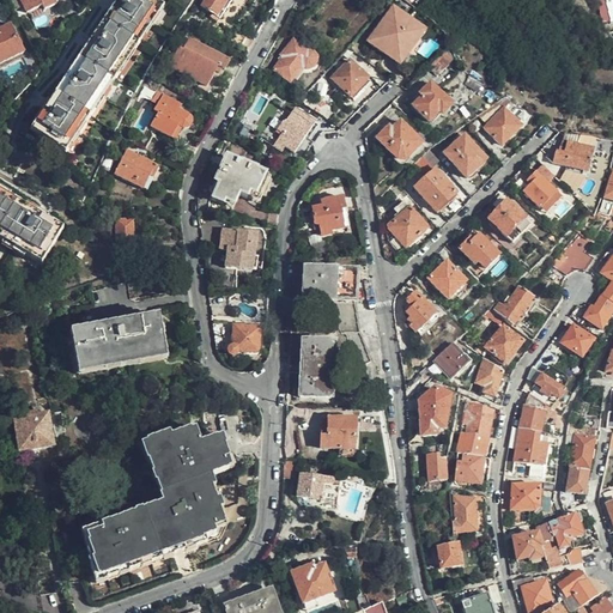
[(52,12),(46,2),(44,0),(14,0),(11,2),(19,17),(24,24),(36,16),(38,20),(52,12)]
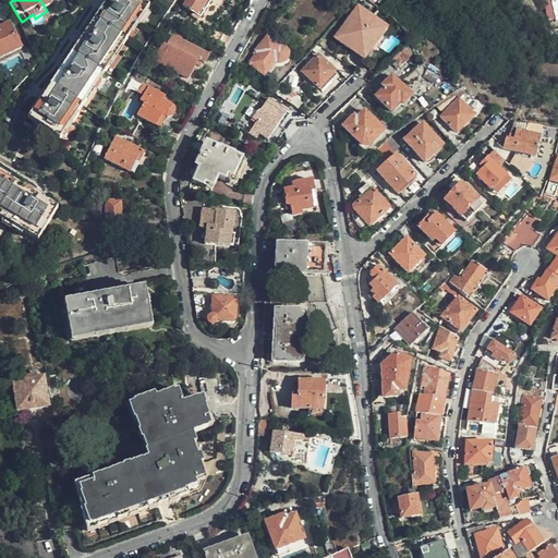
[(58,140),(92,88),(101,73),(146,5),(136,0),(104,0),(80,37),(70,51),(26,118),(58,140)]
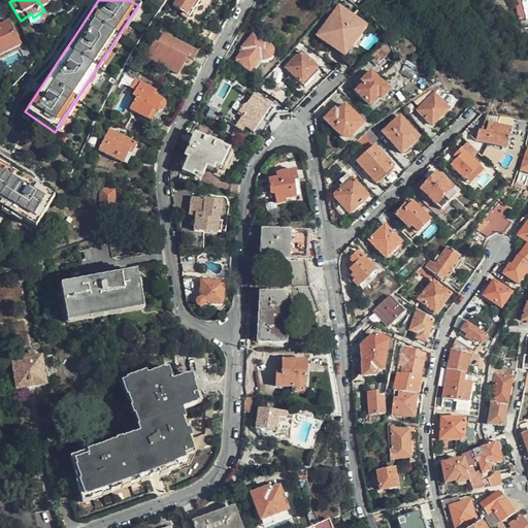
[(193,10),(198,0),(176,0),(171,7),(180,13),(183,11),(189,15),(193,10)]
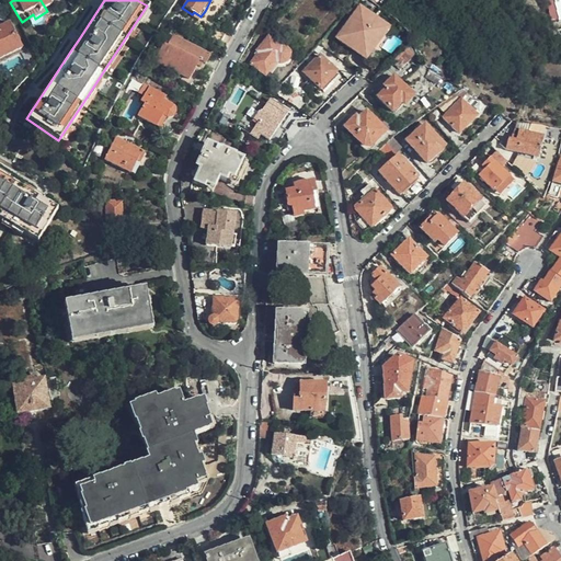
[(373,48),(386,29),(358,10),(338,41),(350,49),(365,60),(373,48)]
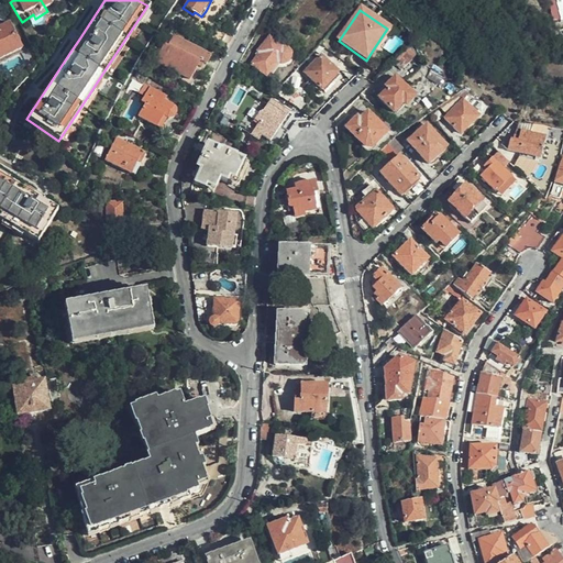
[(225,30),(232,18),(224,14),(218,25),(225,30)]
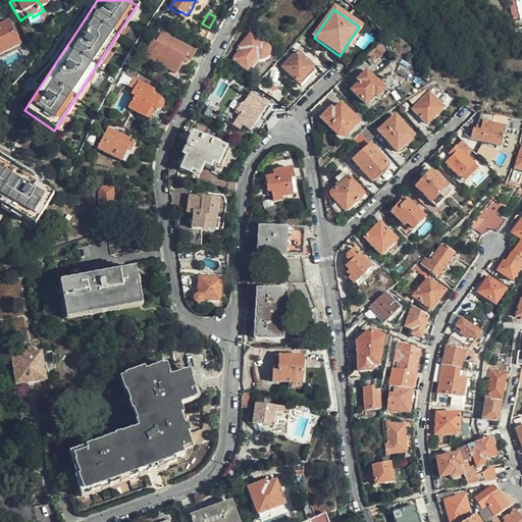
[(17,53),(11,41),(7,31),(0,34),(0,65),(8,62),(7,59),(17,53)]
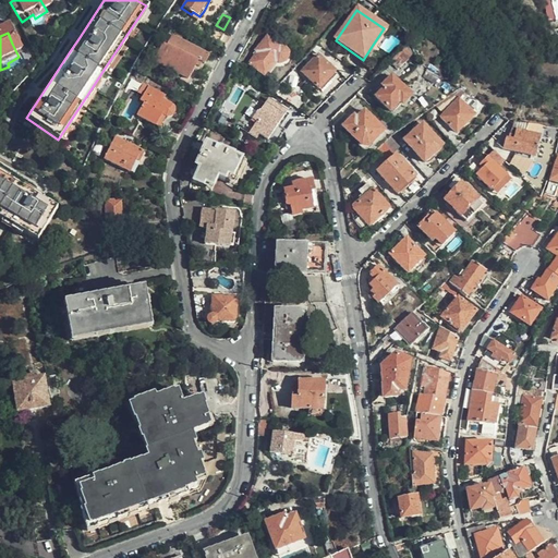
[(208,55),(203,52),(171,35),(167,44),(164,43),(159,48),(152,63),(176,76),(178,74),(193,82),(197,74),(208,55)]
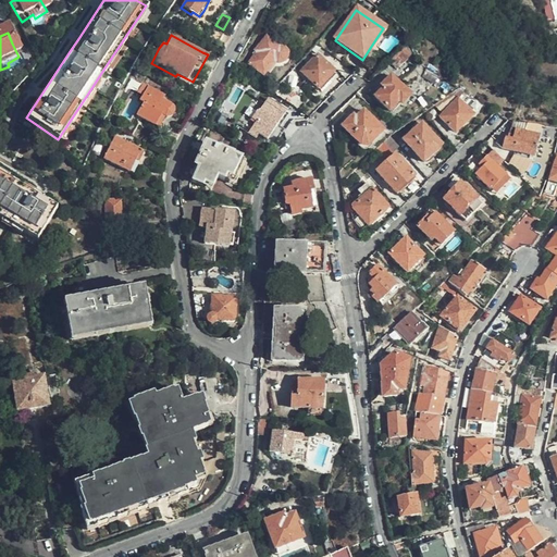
[(289,57),(289,54),(289,52),(287,49),(285,47),(283,46),(279,46),(268,37),(257,50),(258,52),(249,63),(262,74),(273,61),(276,63),(279,64),(281,64),(286,62),(288,59),(289,57)]
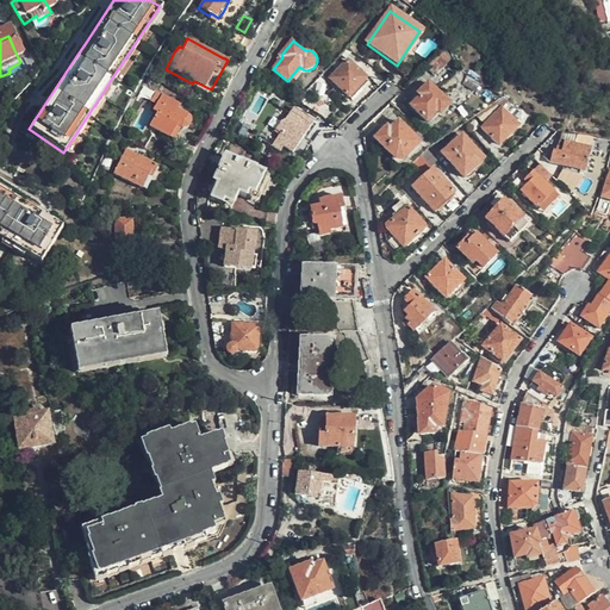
[(439,70),(452,58),(446,53),(433,64),(439,70)]
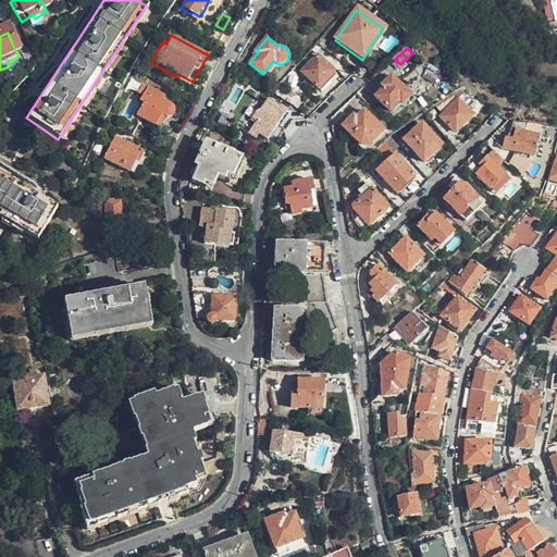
[(318,87),(334,71),(317,56),(301,72),(318,87)]
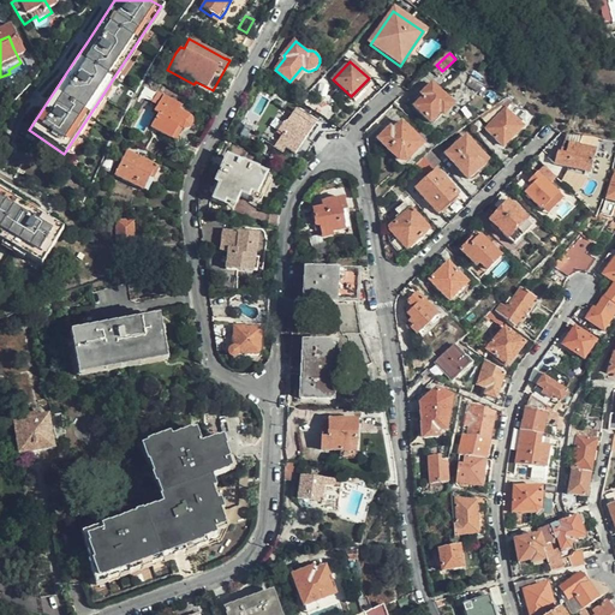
[(459,99),(455,95),(439,77),(433,83),(422,94),(424,96),(421,100),(436,115),(446,106),(449,109),(459,99)]
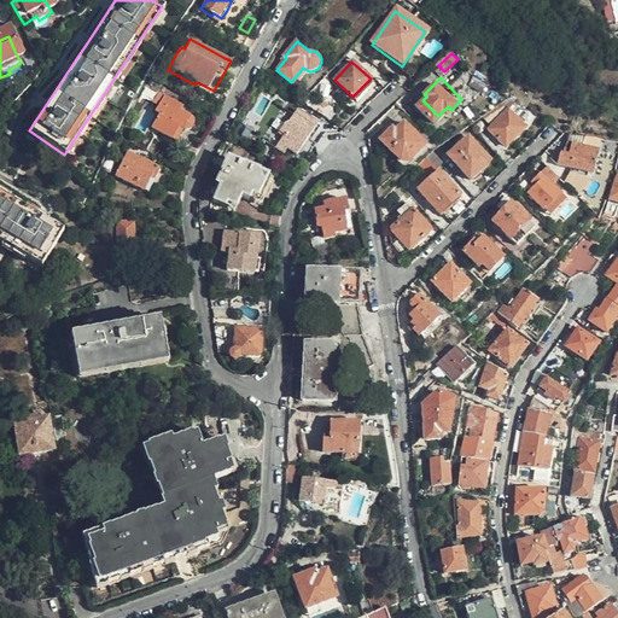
[(179,111),(181,106),(165,97),(164,98),(158,95),(153,101),(159,105),(156,111),(159,114),(152,127),(174,140),(181,129),(187,129),(191,127),(191,124),(191,122),(190,118),(188,116),(179,111)]
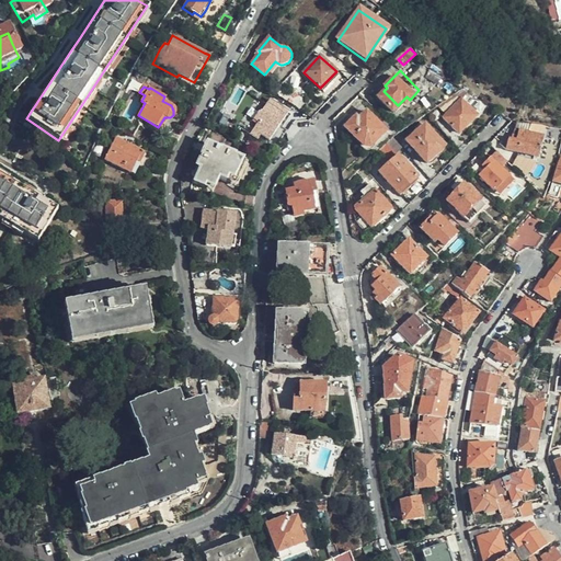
[(459,100),(466,94),(460,91),(450,98),(437,106),(445,115),(442,118),(444,121),(457,134),(461,128),(474,115),(459,100)]
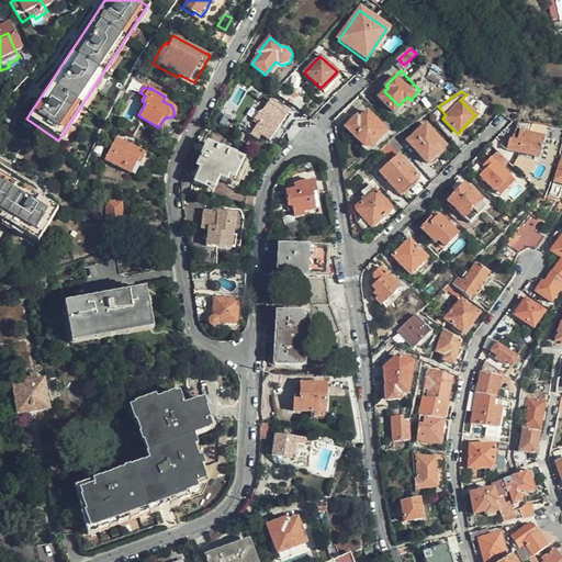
[(279,127),(289,114),(270,101),(260,113),(258,112),(253,120),(257,123),(249,135),(257,139),(260,136),(267,142),(278,144),(285,132),(279,127)]
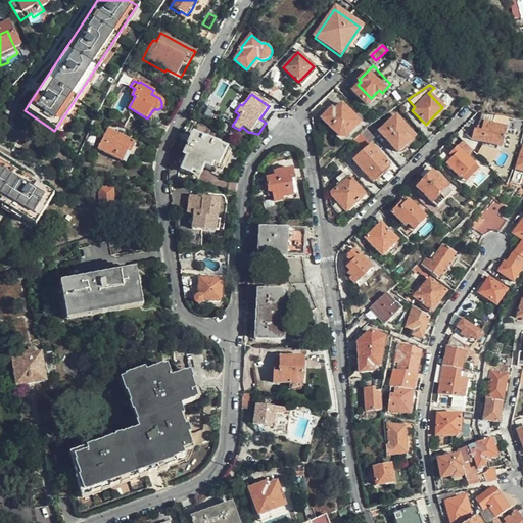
[(363,117),(353,107),(346,99),(336,108),(332,103),(324,110),(334,123),(342,131),(349,132),(362,119),(363,117)]
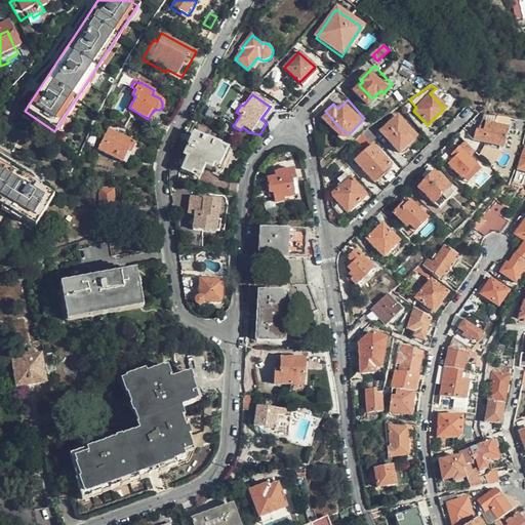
[(413,136),(396,118),(392,121),(379,133),(387,140),(398,153),(413,136)]
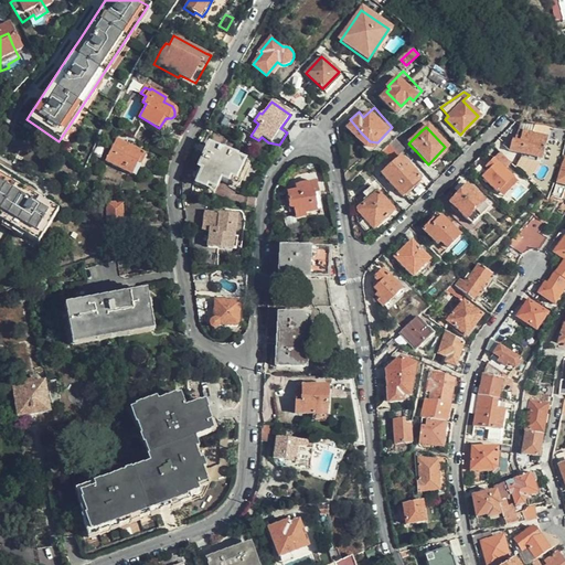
[(540,158),(544,139),(521,134),(518,142),(511,141),(508,151),(540,158)]
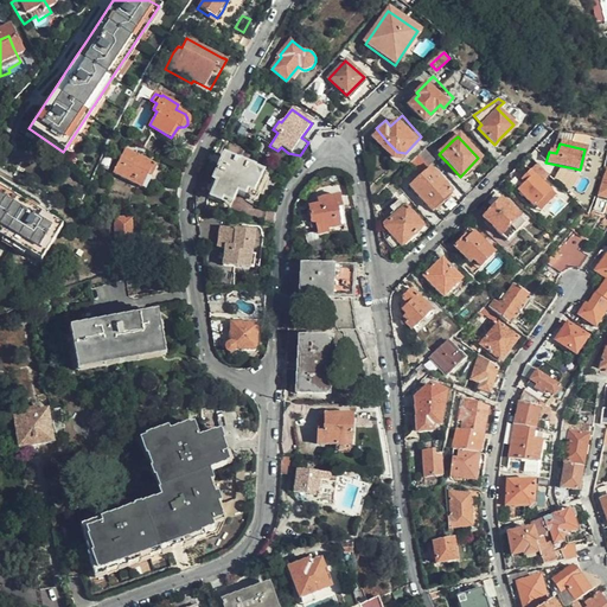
[(602,179),(606,158),(606,153),(589,148),(583,174),(602,179)]
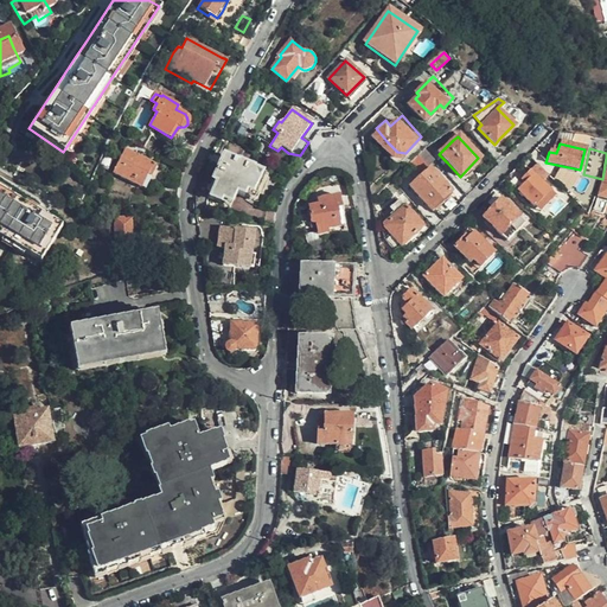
[(157,166),(144,159),(125,149),(113,171),(141,186),(148,174),(152,176),(157,166)]
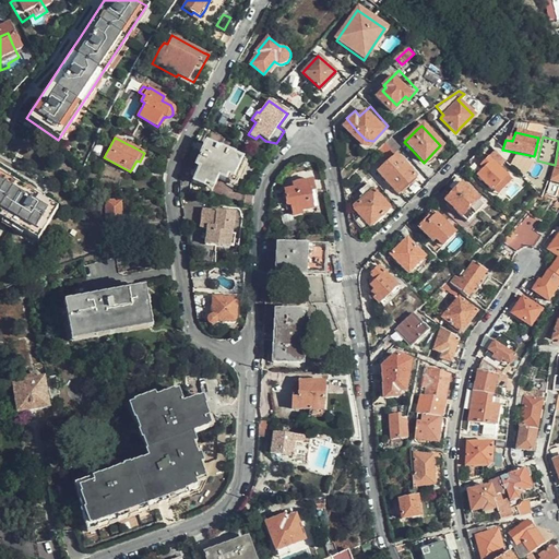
[(392,153),(399,147),(390,138),(379,147),(376,151),(384,162),(377,169),(379,171),(378,173),(387,182),(397,195),(415,179),(406,169),(392,153)]
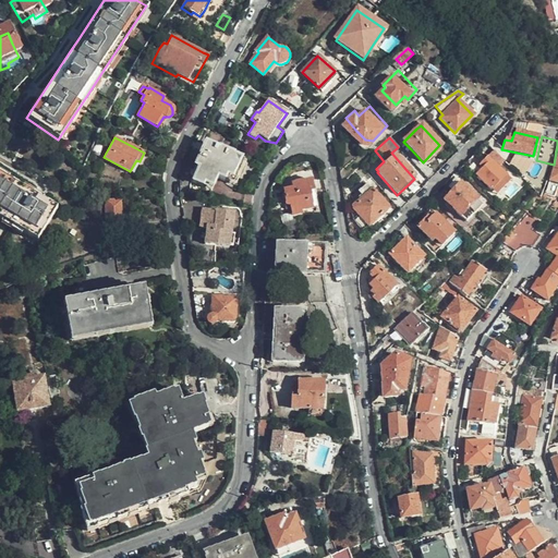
[(234,179),(244,161),(232,156),(232,155),(219,148),(218,149),(206,143),(198,156),(194,166),(197,168),(191,182),(190,184),(208,193),(216,177),(225,180),(227,176),(234,179)]
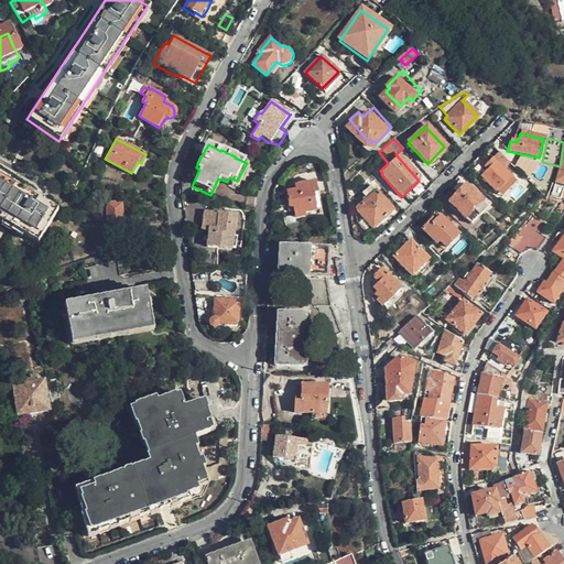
[(498,153),(492,159),(503,170),(509,164),(498,153)]
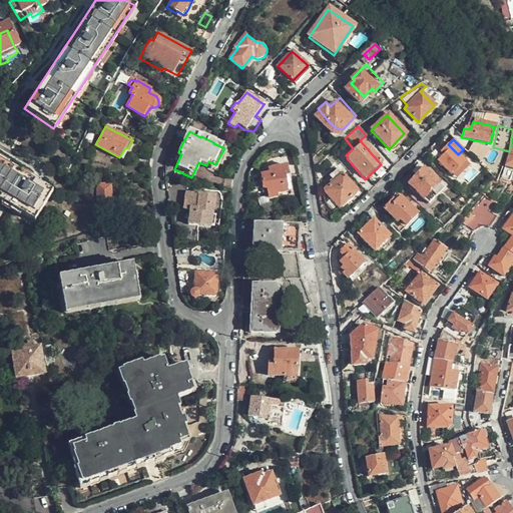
[(458,154),(448,144),(442,149),(445,153),(443,155),(437,160),(451,175),(452,174),(457,179),(470,166),(465,161),(458,154)]
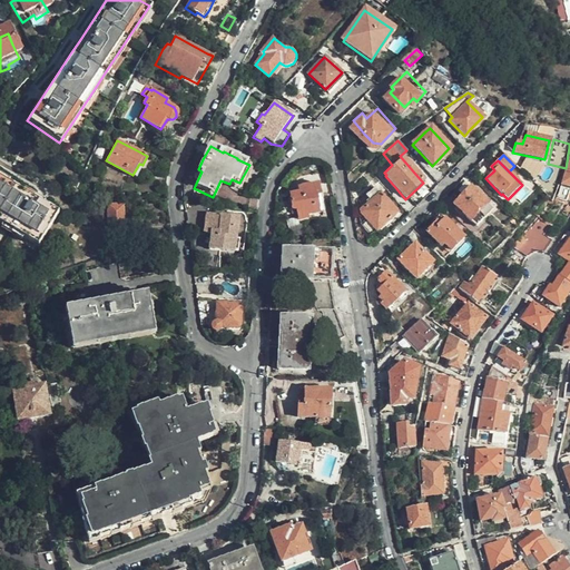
[(569,160),(560,185),(569,186),(569,160)]
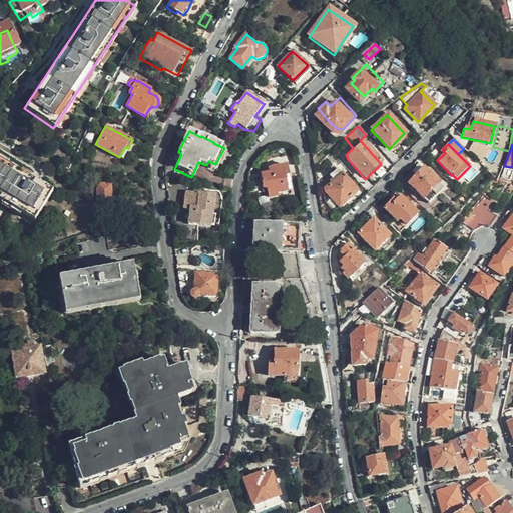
[(475,152),(470,156),(479,164),(483,160),(475,152)]
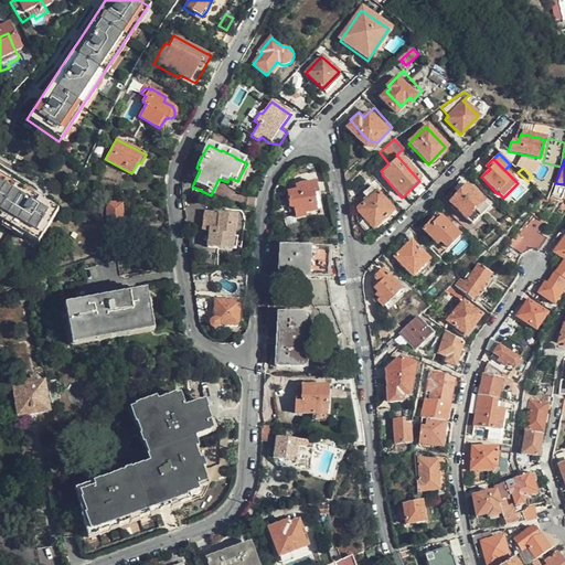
[(57,212),(10,181),(0,173),(0,221),(38,244),(57,212)]
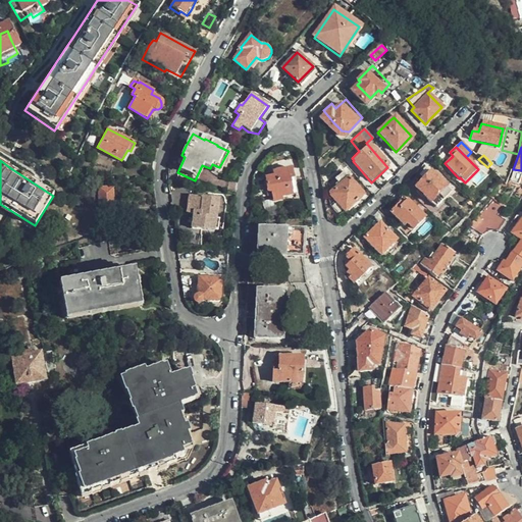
[(294,181),(292,165),(276,167),(276,170),(273,171),(273,176),(266,177),(267,191),(272,191),(273,201),(282,200),(282,196),(295,194),(294,181)]
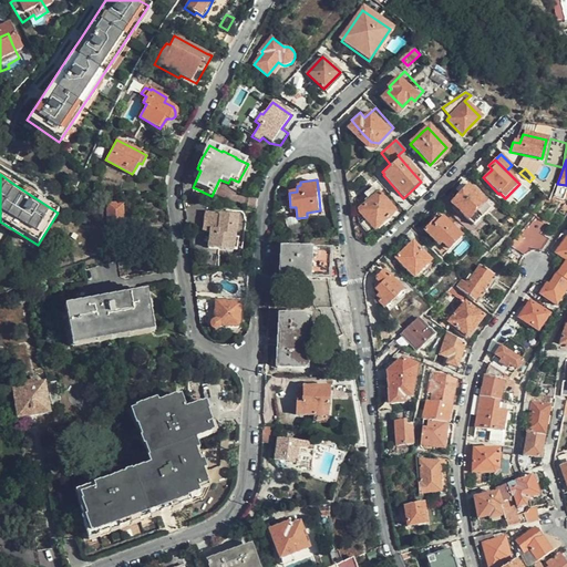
[(466,187),(459,195),(482,219),(490,210),(474,195),(476,193),(473,189),(471,192),(466,187)]
